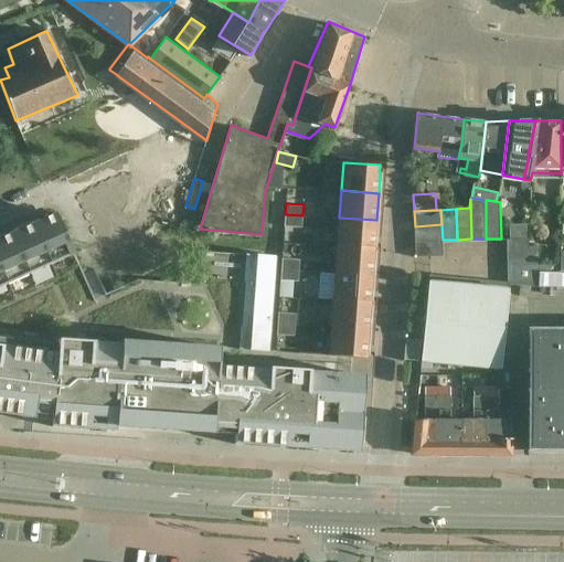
[(32,223),(51,263),(75,252),(56,212),(32,223)]
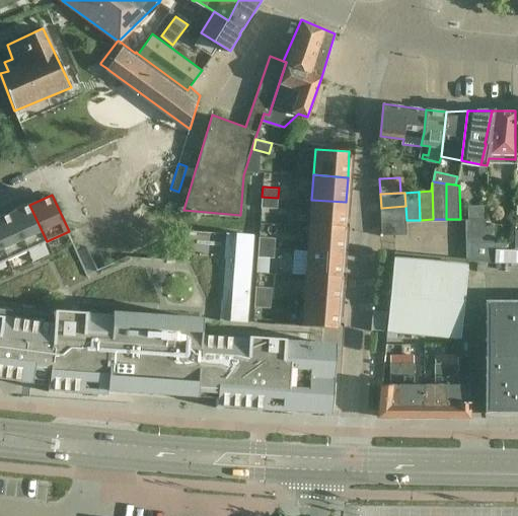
[(262,197),(262,207),(278,208),(278,198),(262,197)]
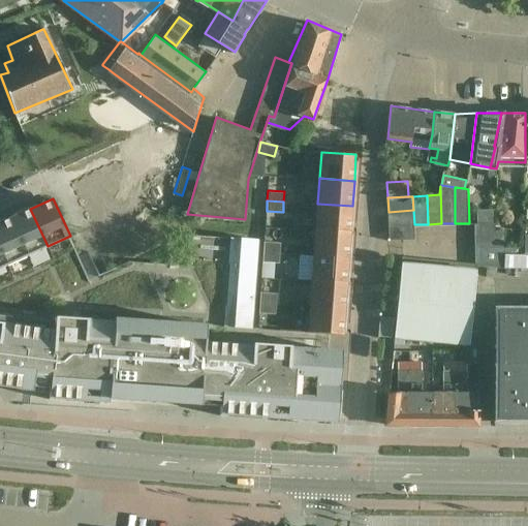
[(352,206),(317,204),(315,229),(350,231),(352,206)]
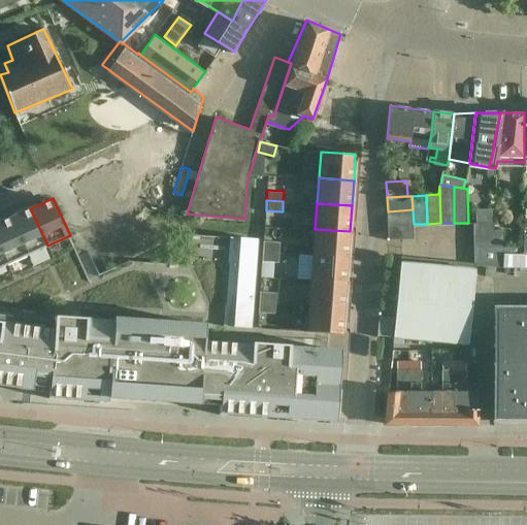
[(10,218),(27,255),(47,245),(30,208),(10,218)]
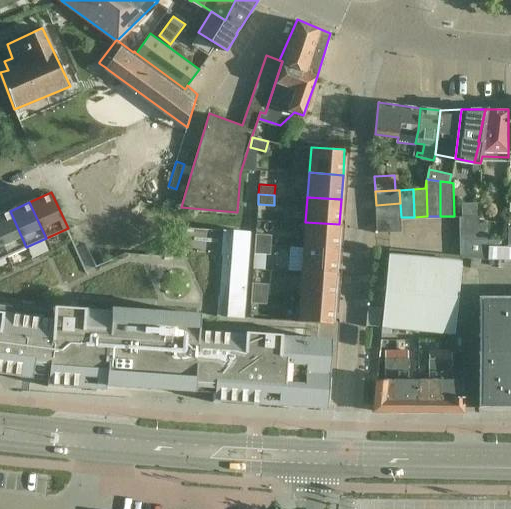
[(401,217),(400,203),(376,205),(376,218),(401,217)]
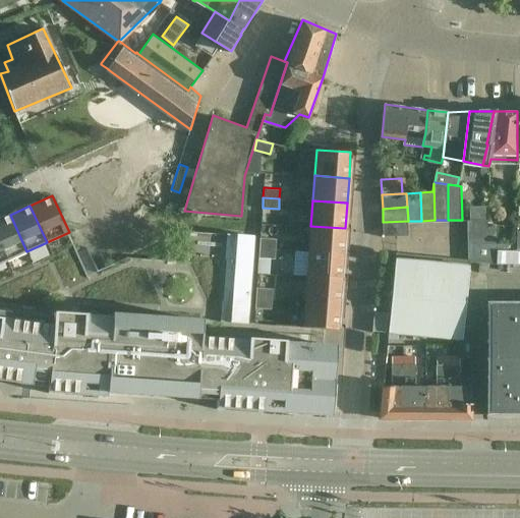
[(0,219),(0,245),(7,261),(26,251),(10,215),(0,219)]
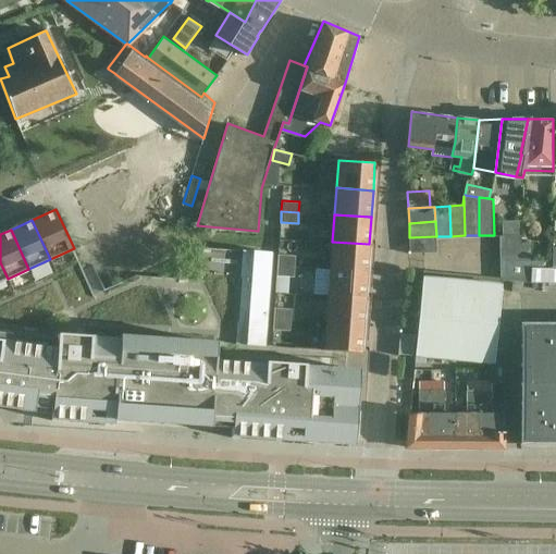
[(499,234),(499,235),(501,258),(532,259),(533,242),(522,242),(522,234),(499,234)]
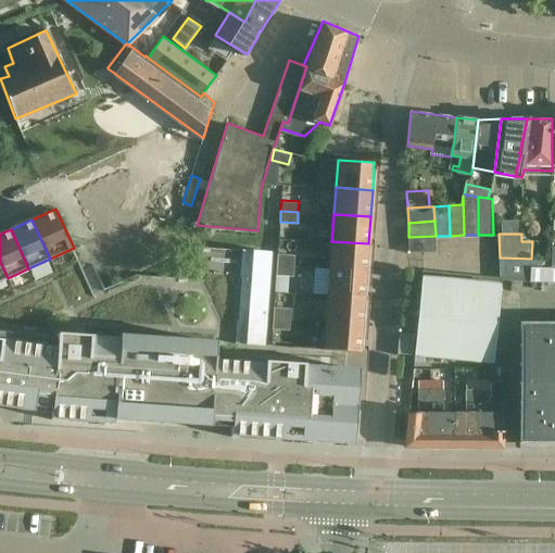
[(436,251),(436,236),(408,237),(410,252),(436,251)]
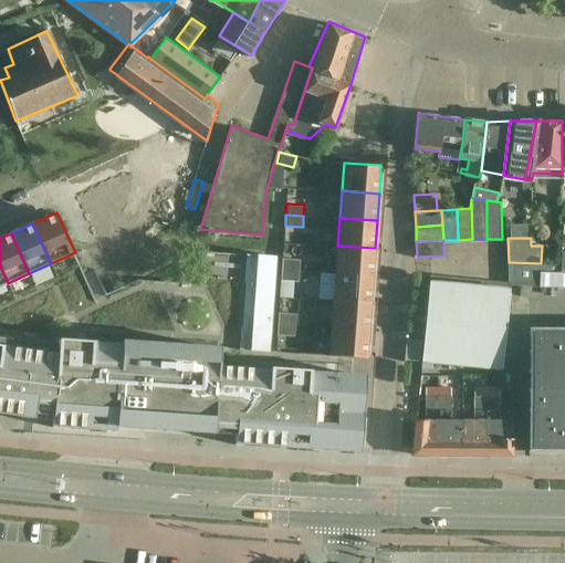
[(375,248),(337,246),(336,272),(374,274),(375,248)]
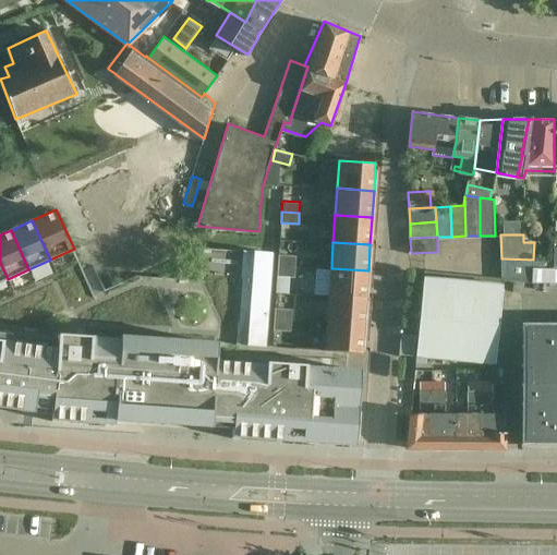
[(273,252),(200,246),(197,279),(142,276),(138,327),(59,322),(35,318),(93,292),(74,249),(50,260),(28,269),(8,279),(0,282),(0,406),(35,411),(36,402),(53,403),(52,420),(114,424),(114,420),(213,426),(213,417),(233,419),(232,436),(355,445),(361,370),(306,366),(306,365),(266,362),(266,363),(265,363),(273,252)]
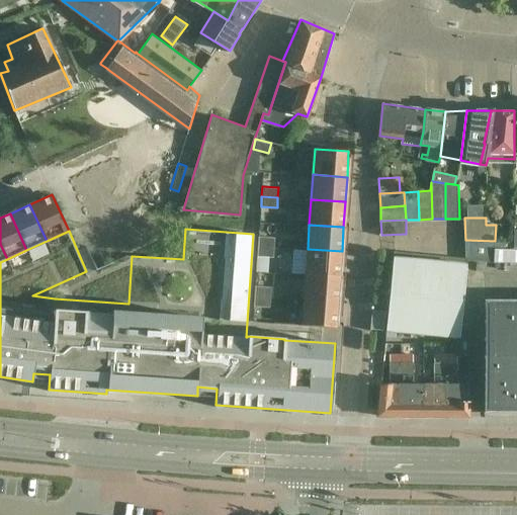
[(516,234),(514,234),(514,241),(495,241),(465,240),(465,260),(494,260),(494,248),(516,247),(516,234)]
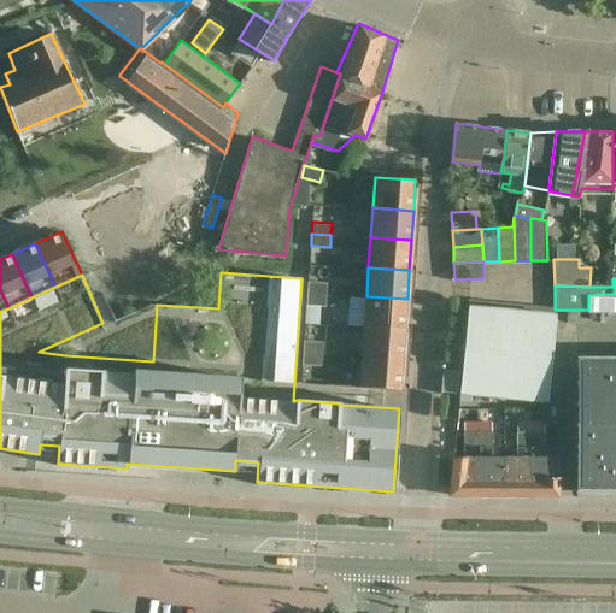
[(328,282),(309,281),(308,292),(327,294),(328,282)]
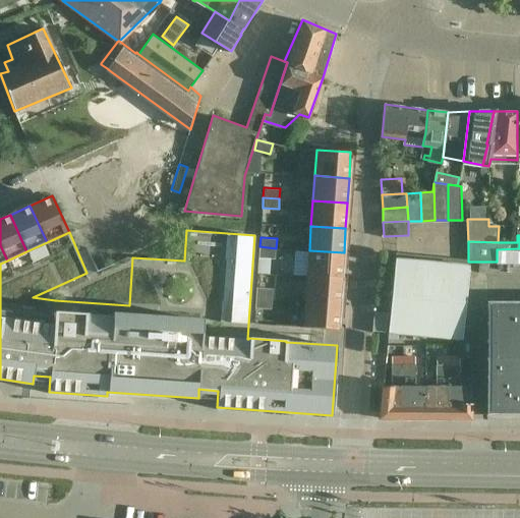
[(260,246),(258,256),(275,259),(276,248),(260,246)]
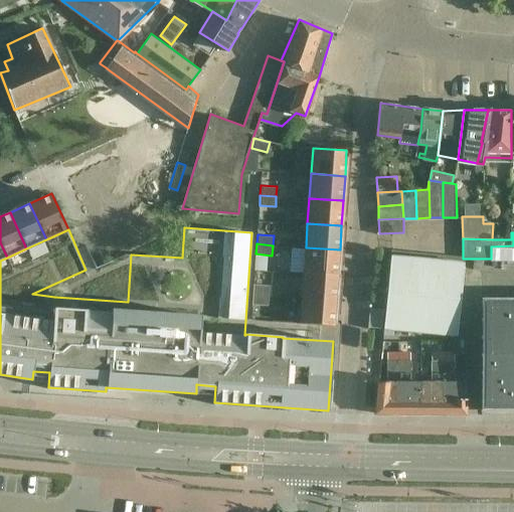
[(340,249),(306,247),(304,273),(338,275),(340,249)]
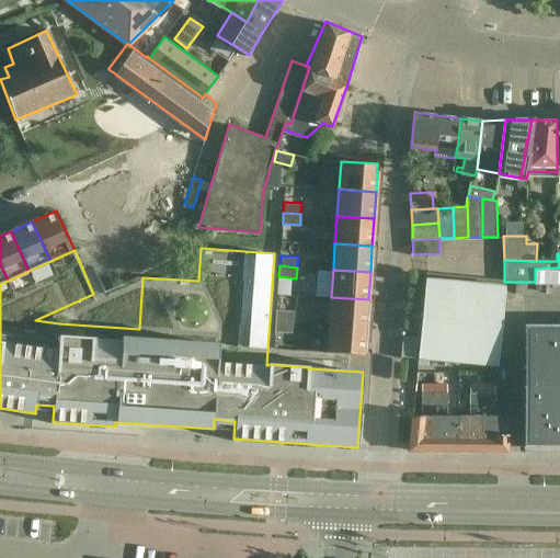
[(506,285),(426,277),(419,357),(498,365),(506,285)]
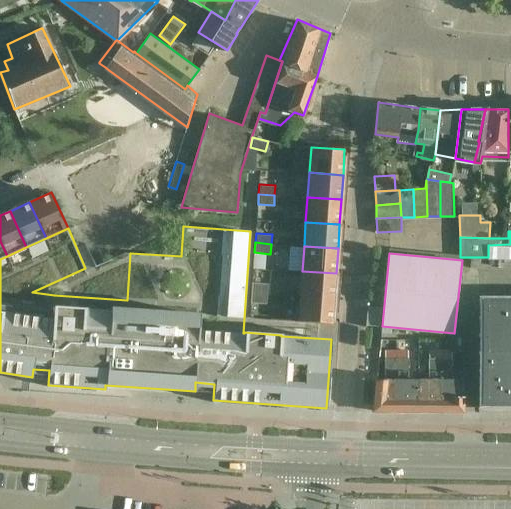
[(336,273),(302,271),(300,295),(334,297),(336,273)]
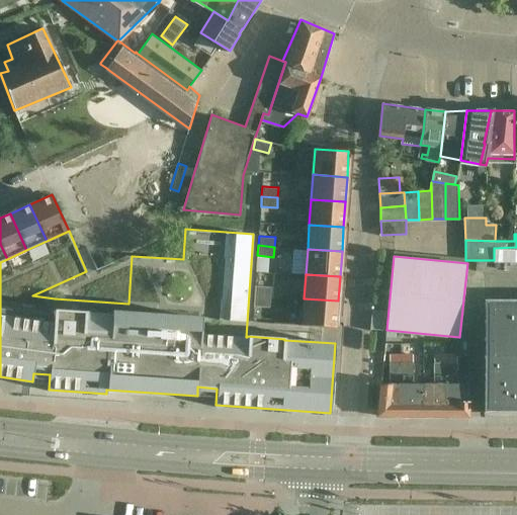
[(255,285),(255,295),(271,296),(271,286),(255,285)]
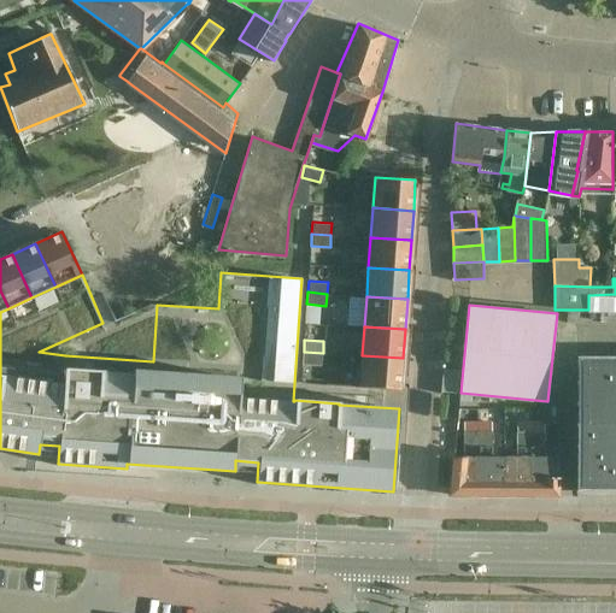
[(304,352),(303,364),(322,365),(323,353),(304,352)]
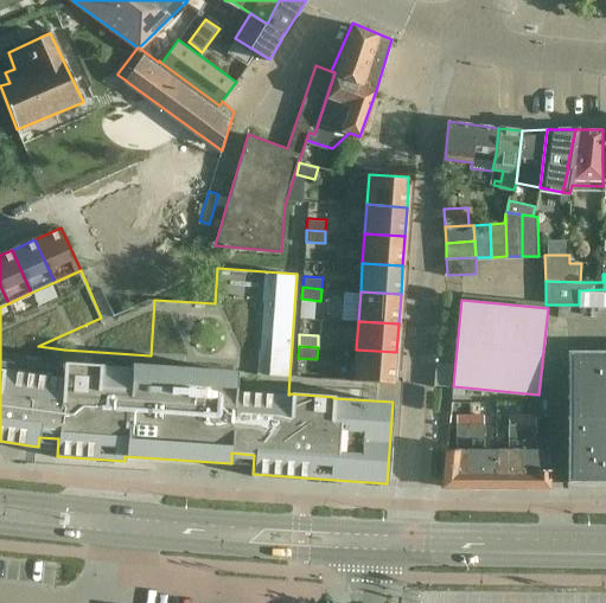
[(396,352),(356,350),(353,380),(394,383),(396,352)]
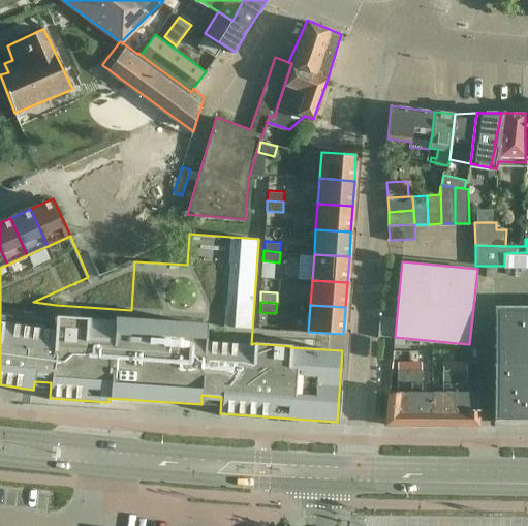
[(527,306),(495,307),(495,420),(527,420),(527,306)]
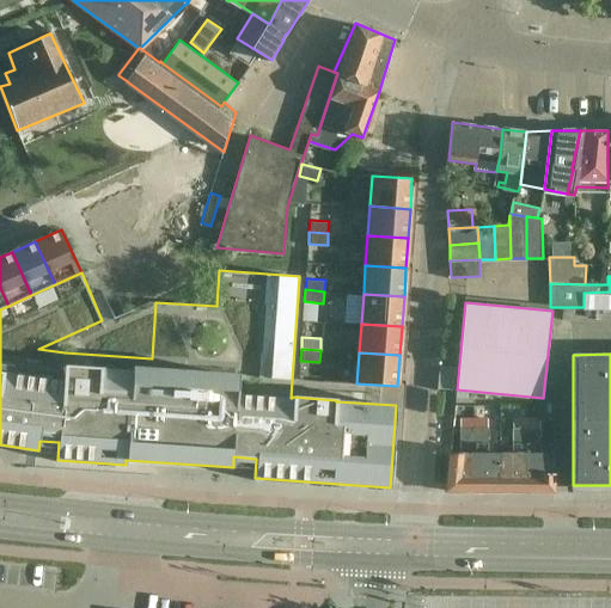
[(440,388),(440,387),(454,388),(457,366),(443,364),(443,363),(441,363),(439,388),(440,388)]
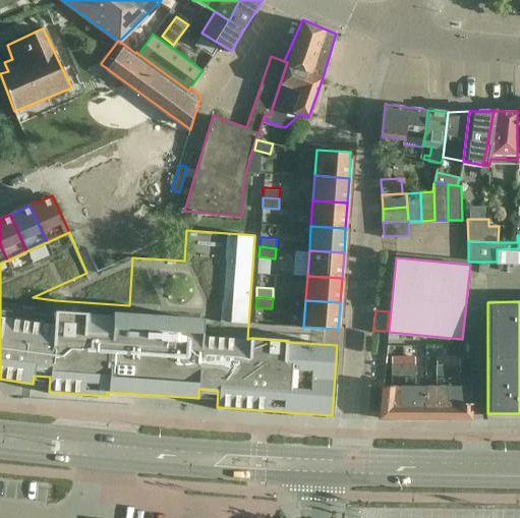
[(392,355),(392,380),(384,379),(381,411),(386,417),(404,418),(404,355),(392,355)]
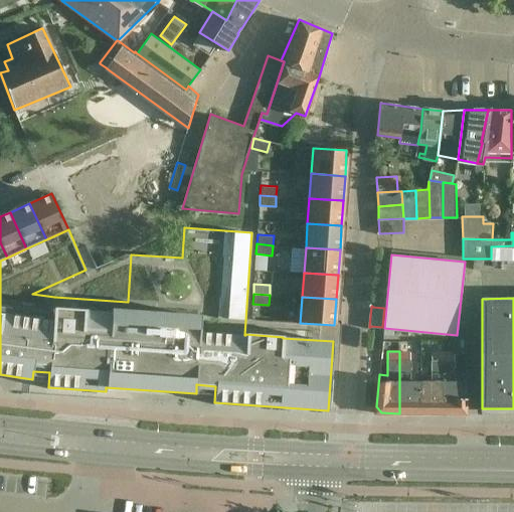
[(410,351),(399,351),(399,413),(421,413),(421,380),(410,380),(410,351)]
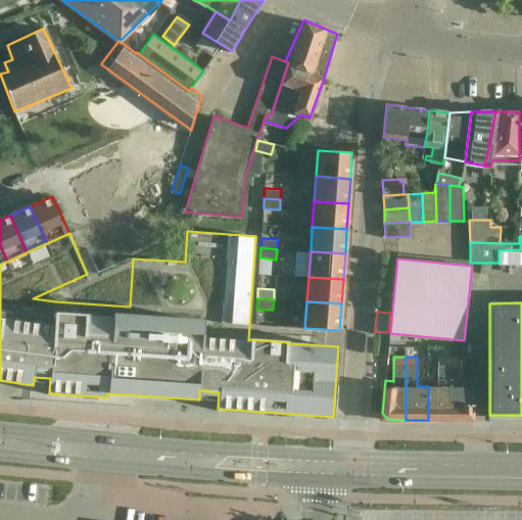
[(451,357),(438,357),(438,387),(428,386),(428,420),(451,420),(451,357)]
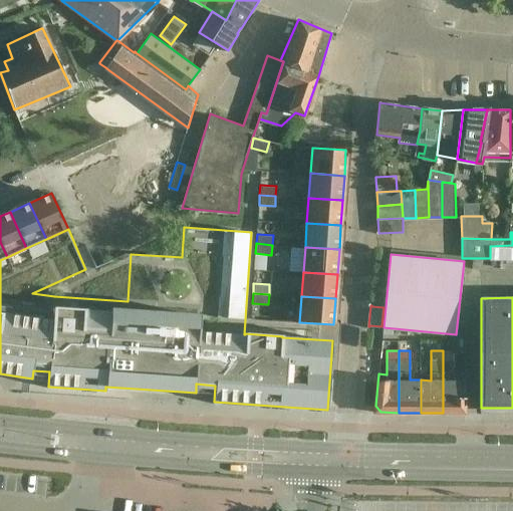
[(454,350),(443,350),(443,413),(465,413),(465,380),(454,380),(454,350)]
